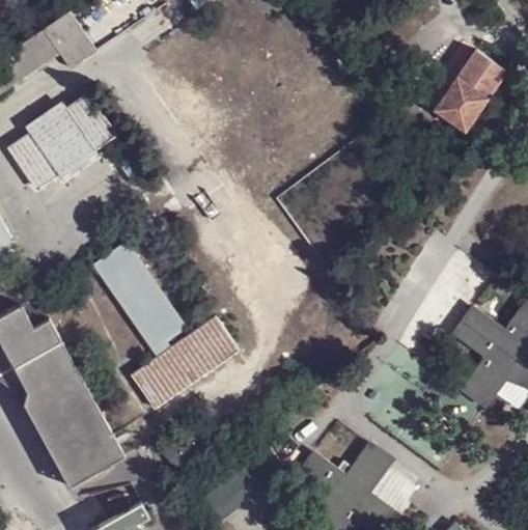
[(80,23),(72,9),(44,27),(59,53),(72,68),(99,49),(87,33),(80,23)]
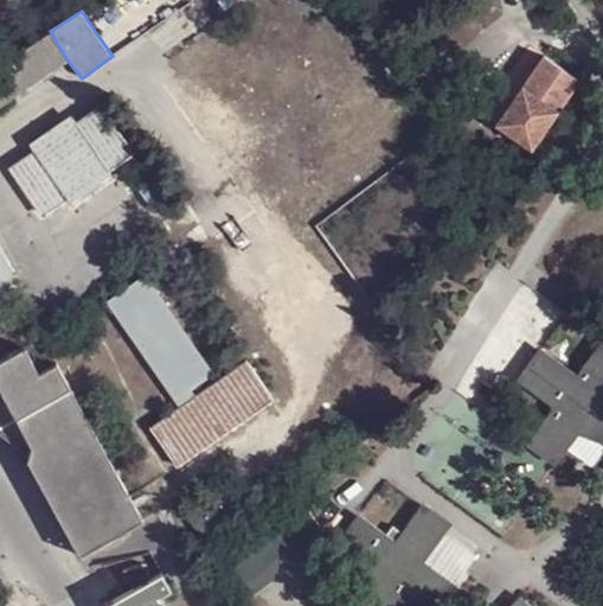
[(100,38),(115,27),(108,17),(91,26),(100,38)]
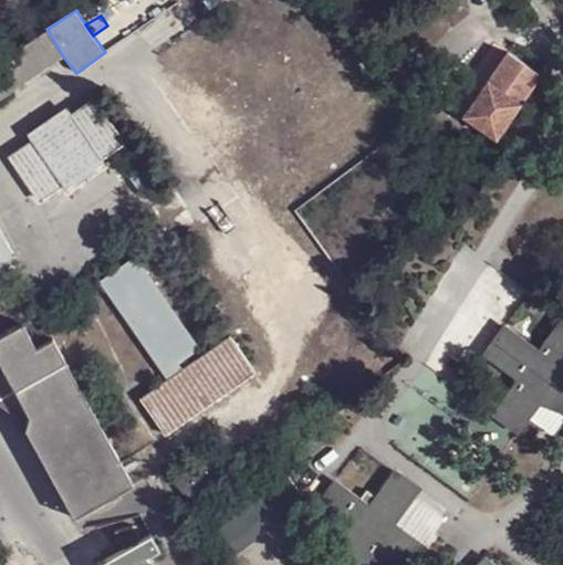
[(0,97),(63,56),(47,29),(0,59),(0,97)]
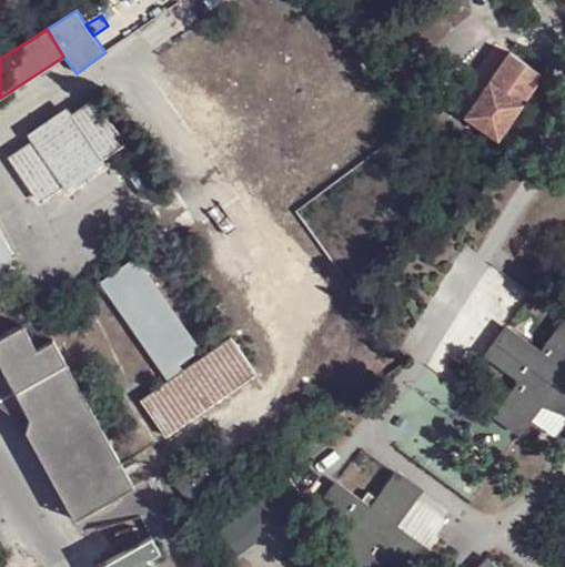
[(543,72),(512,52),(493,82),(523,102),(543,72)]
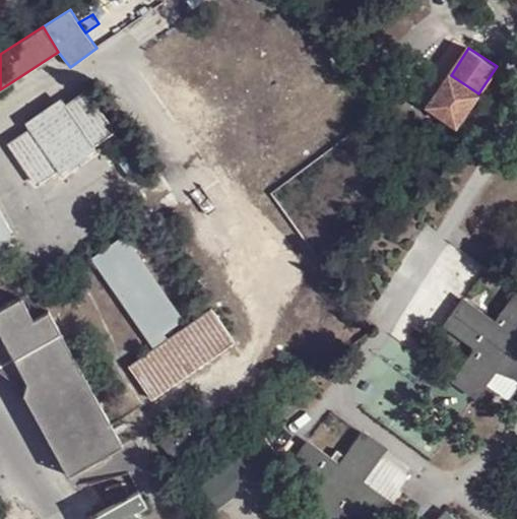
[(431,106),(458,125),(478,93),(451,75),(431,106)]
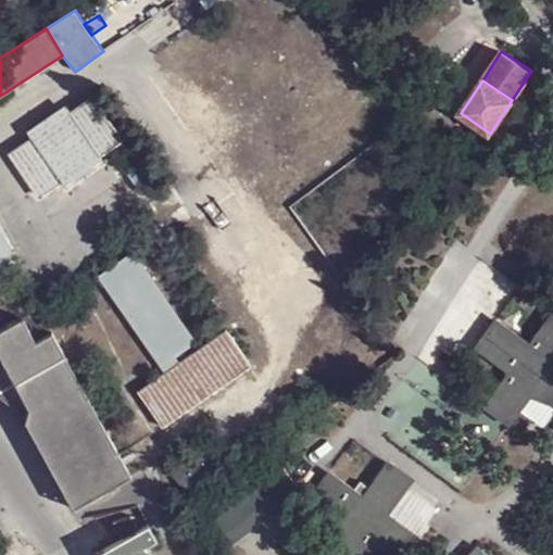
[(61,110),(27,131),(32,138),(9,153),(35,194),(58,179),(62,186),(98,162),(92,155),(116,140),(89,100),(66,115),(61,110)]
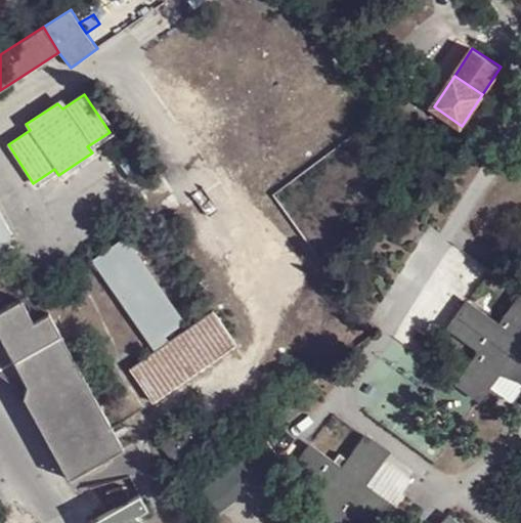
[(0,250),(14,243),(0,216),(0,250)]
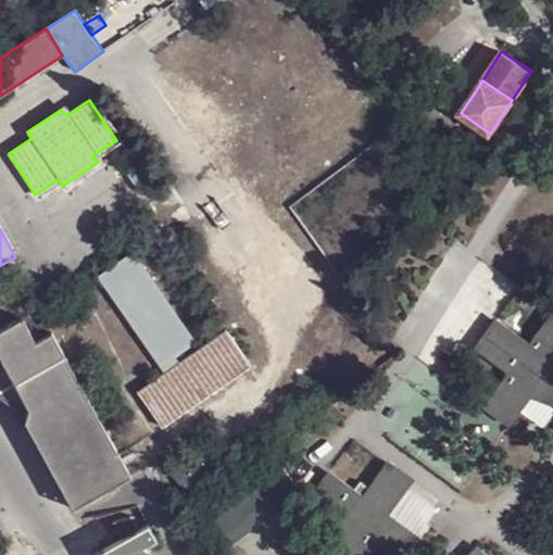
[(552,320),(531,349),(499,324),(479,349),(514,375),(489,410),(512,425),(538,391),(552,398),(552,320)]
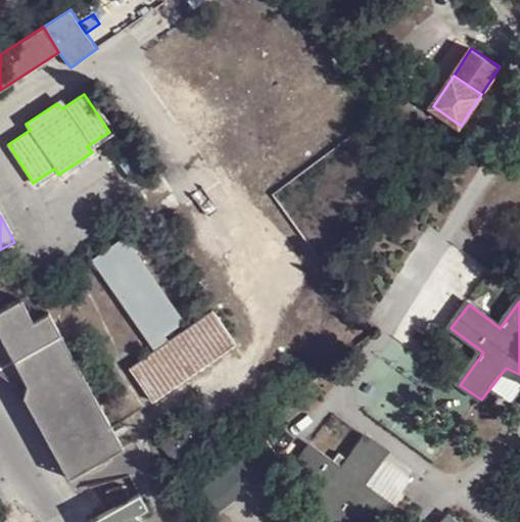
[(0,375),(18,390),(66,481),(121,452),(48,316),(33,324),(21,302),(0,314),(0,375)]
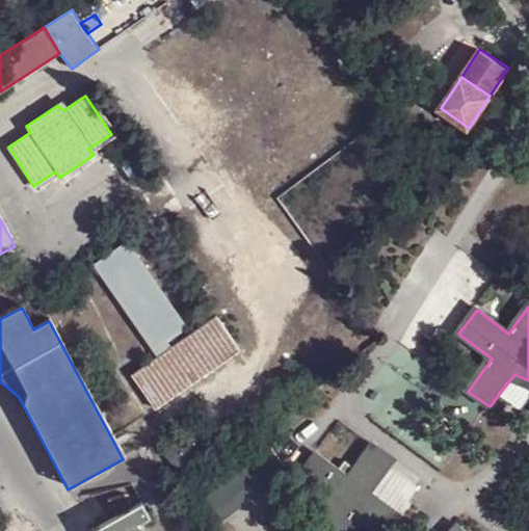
[(242,348),(220,314),(135,373),(158,406),(242,348)]
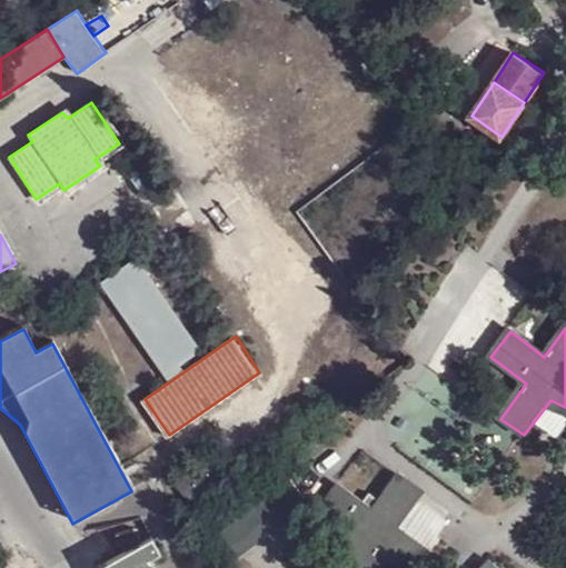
[(425,496),(401,479),(374,514),(339,489),(323,515),(356,539),(335,567),(369,567),(378,557),(401,567),(415,567),(426,552),(398,530),(425,496)]
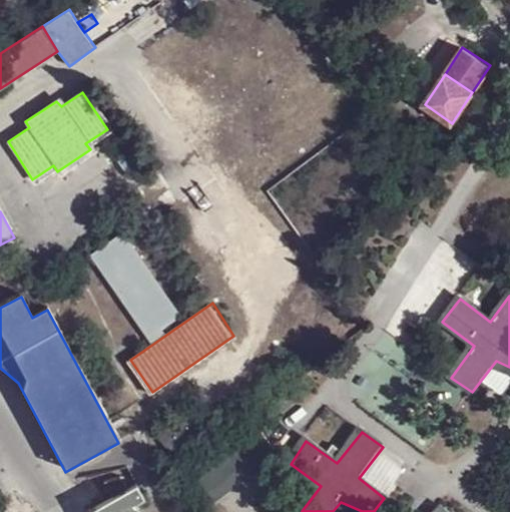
[(121,478),(105,482),(111,497),(128,488),(121,478)]
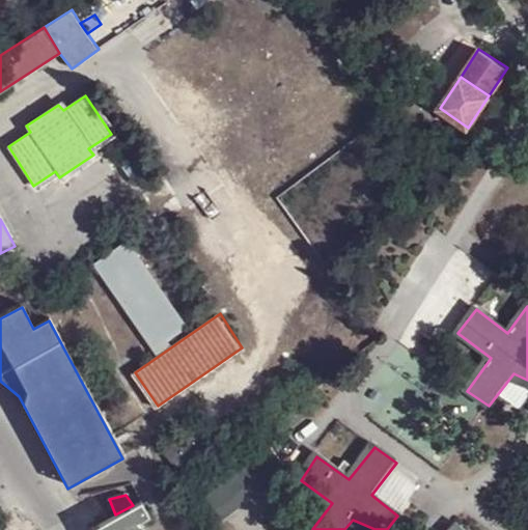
[(146,529),(142,521),(148,517),(141,501),(133,505),(115,514),(92,527),(93,529),(146,529)]
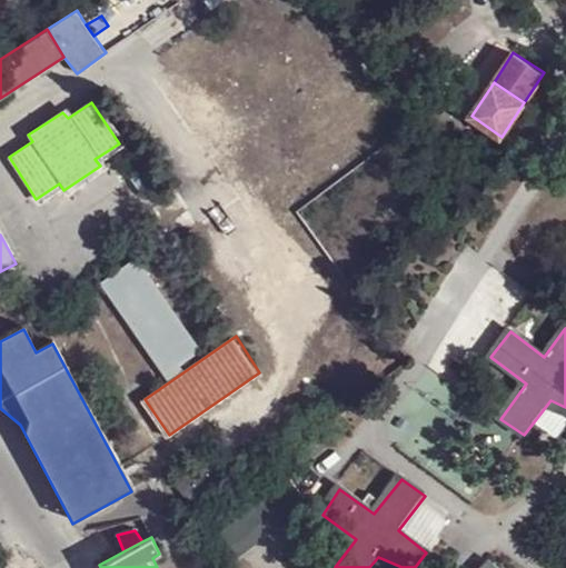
[(502,567),(488,556),(477,567),(502,567)]
